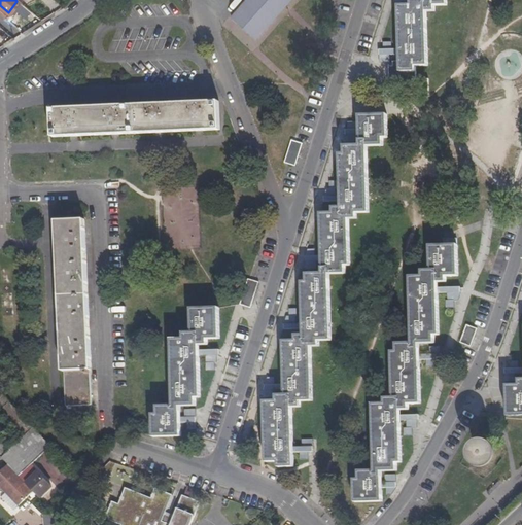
[(239,25),(252,37),(283,0),(239,0),(224,16),(232,23),(230,25),(235,30),(239,25)]
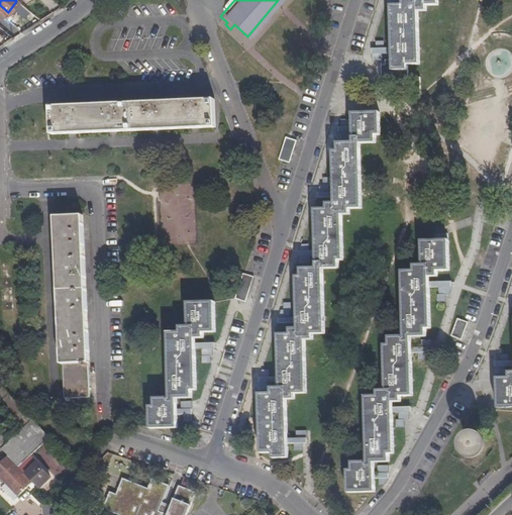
[(397,0),(397,3),(386,3),(385,46),(385,52),(385,59),(385,68),(402,68),(402,62),(414,62),(414,7),(422,7),(422,2),(434,2),(434,0),(397,0)]
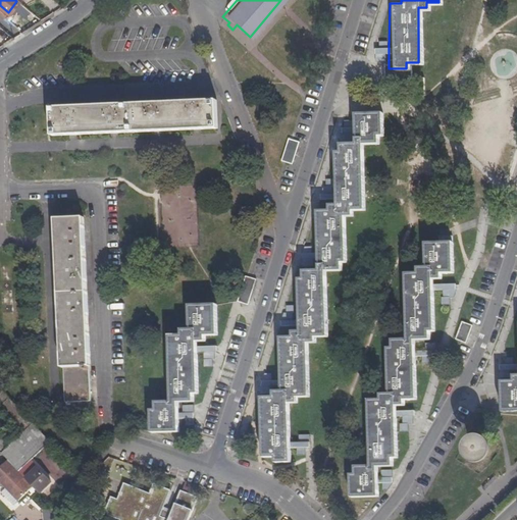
[(389,52),(389,47),(382,48),(382,40),(374,40),(374,48),(370,48),(370,61),(380,60),(379,53),(389,52)]
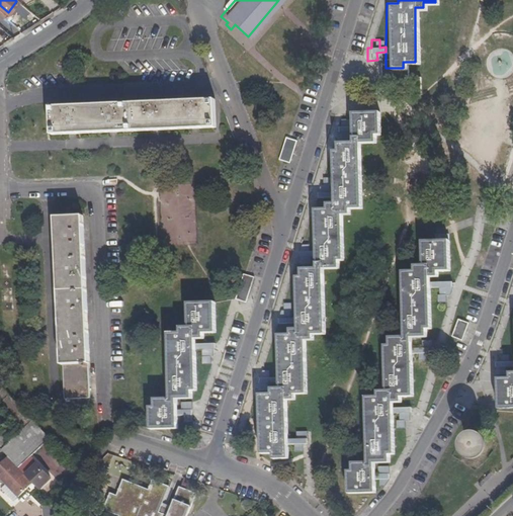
[(386,68),(386,59),(380,59),(380,63),(376,64),(376,88),(390,87),(390,83),(400,83),(400,87),(417,90),(415,75),(404,75),(403,68),(386,68)]
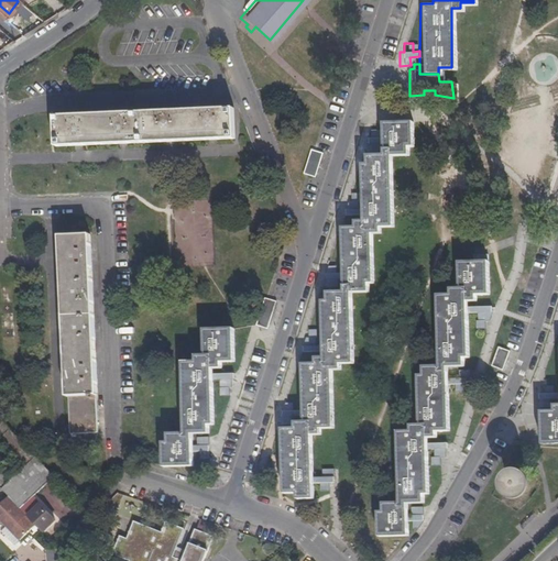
[(229,103),(51,111),(52,142),(230,134),(229,103)]
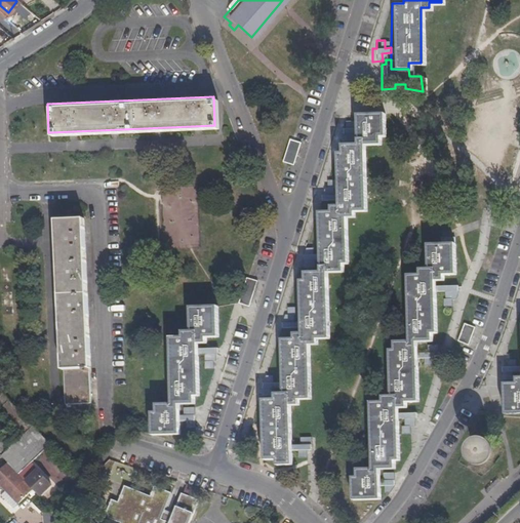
[(381,134),(381,113),(354,114),(354,127),(354,132),(354,143),(340,144),(340,151),(334,151),(335,195),(335,200),(335,205),(328,205),(328,211),(316,211),(317,253),(317,258),(317,270),(301,270),(301,278),(296,278),(297,319),(297,324),(297,330),(289,331),(289,336),(277,336),(278,379),(278,386),(279,391),(271,391),(271,397),(260,397),(261,457),(272,457),(273,463),(286,463),(286,447),(286,442),(285,402),(293,401),(292,396),(305,396),(304,343),(312,343),(311,336),(324,335),(323,270),(338,270),(338,262),(344,262),(343,215),(351,215),(351,209),(363,209),(361,144),(376,144),(376,135),(381,134)]
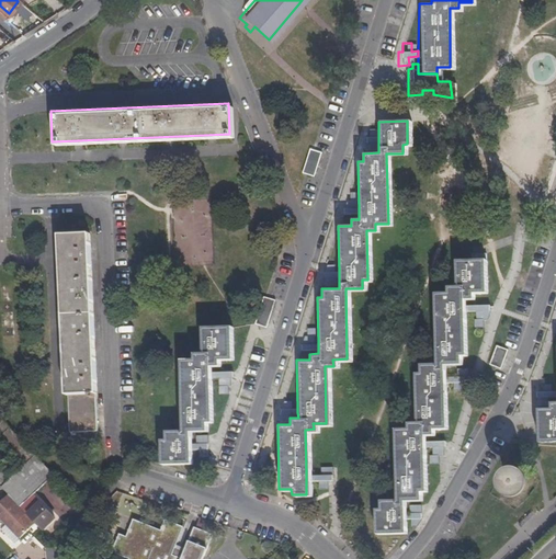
[(375,141),(378,141),(378,136),(375,136),(375,128),(366,128),(366,136),(363,136),(364,150),(375,149),(375,141)]
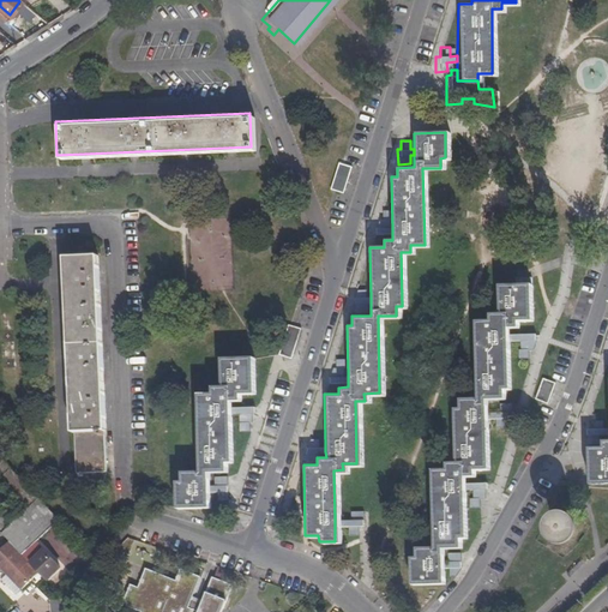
[(337,161),(335,161),(326,186),(330,187),(338,190),(347,165),(337,161)]
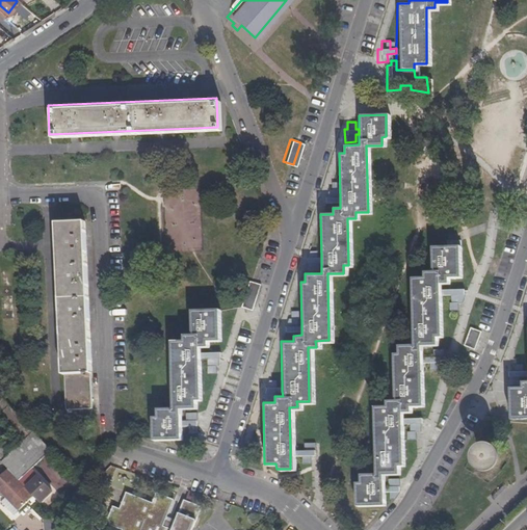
[(324,204),(340,203),(340,197),(335,197),(334,190),(335,190),(335,182),(327,183),(327,190),(324,199),(324,204)]
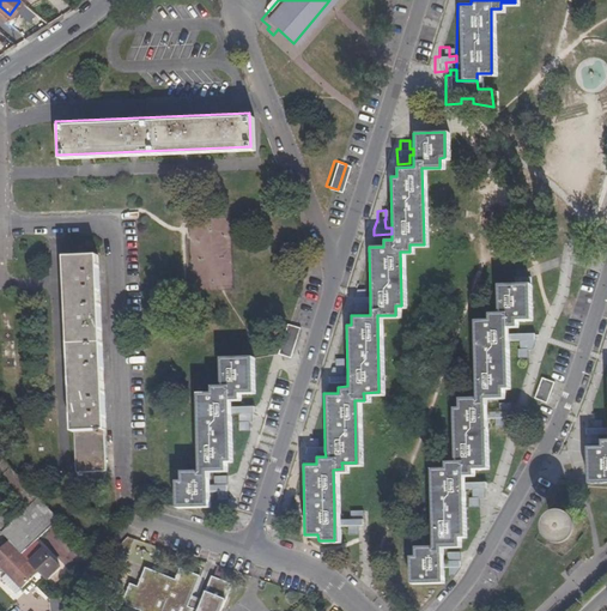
[(97,430),(91,255),(60,256),(64,430),(66,430),(66,471),(96,470),(96,430),(97,430)]
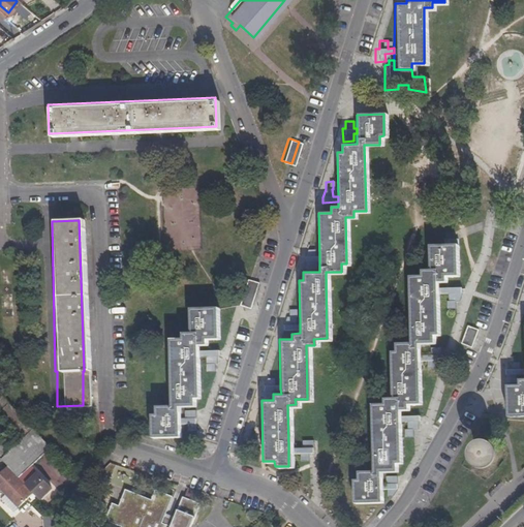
[(455,273),(455,244),(454,244),(440,244),(427,244),(427,267),(420,268),(419,274),(407,274),(408,341),(393,341),(393,349),(389,349),(390,396),(381,396),(381,402),(370,402),(371,469),(356,470),(356,477),(352,478),(352,500),(378,500),(378,488),(378,483),(378,470),(394,469),(394,463),(399,463),(399,436),(398,421),(398,415),(398,410),(405,410),(406,402),(418,401),(417,360),(417,359),(417,353),(417,340),(431,340),(431,333),(436,333),(434,291),(434,287),(434,279),(442,279),(442,274),(455,273)]
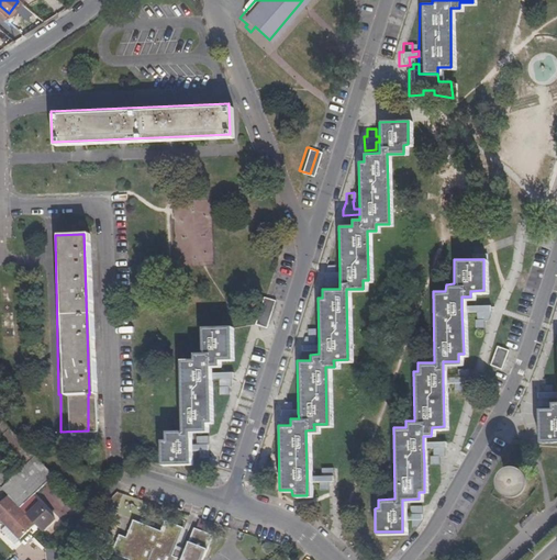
[(333,278),(340,277),(340,271),(332,272),(331,265),(325,265),(322,272),(322,286),(333,284),(333,278)]
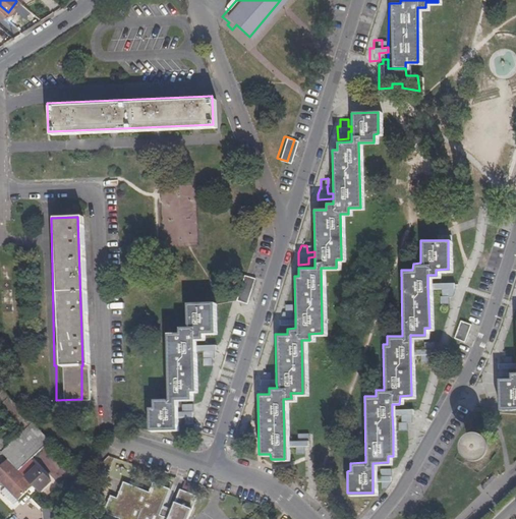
[(251,276),(241,273),(233,298),(243,301),(251,276)]
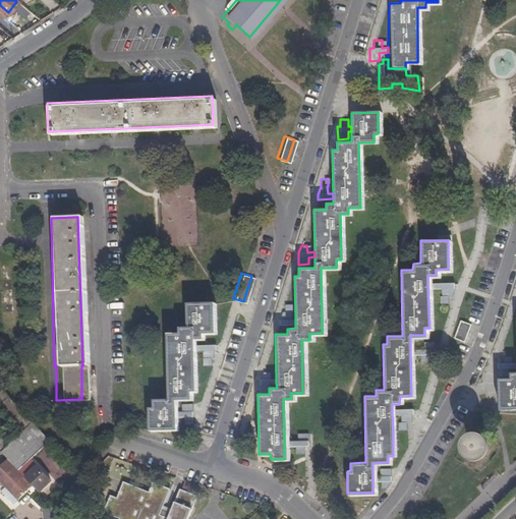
[(451,282),(427,283),(427,287),(437,287),(438,294),(436,294),(436,302),(445,302),(444,295),(448,295),(451,287),(451,282)]
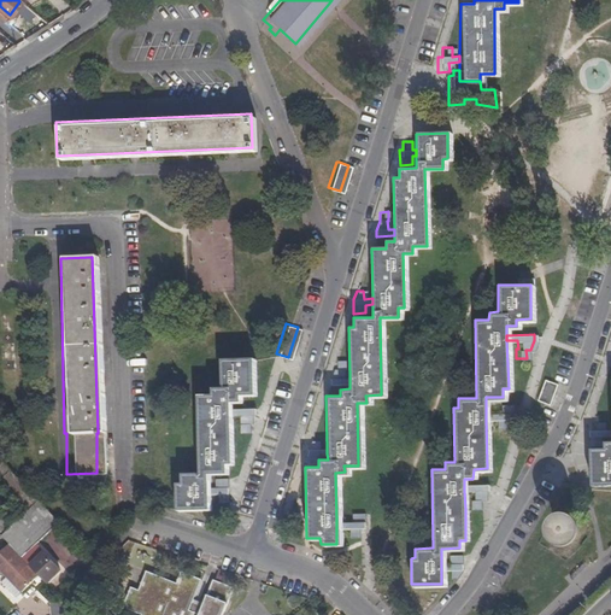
[(251,358),(219,358),(219,388),(212,388),(212,394),(198,394),(198,473),(180,473),(180,482),(175,482),(175,509),(206,509),(206,493),(206,487),(206,474),(224,474),(224,462),(230,462),(229,414),(229,408),(229,400),(238,399),(238,394),(251,394),(251,358)]
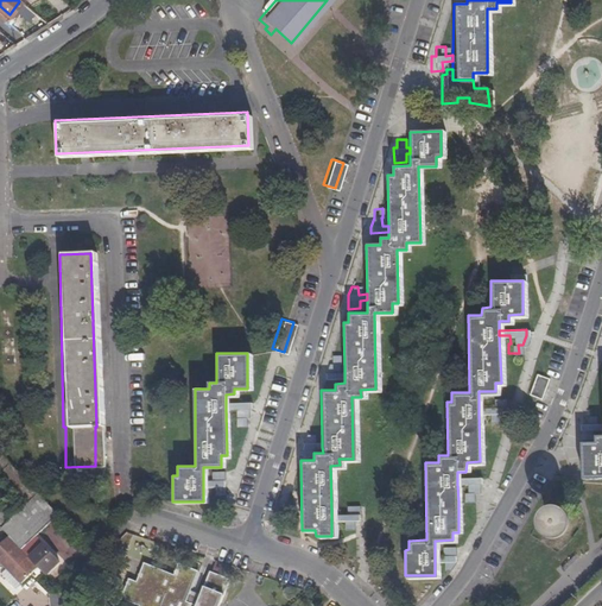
[(324,376),(344,376),(344,370),(335,370),(335,363),(336,363),(336,353),(329,353),(329,363),(327,363),(323,370),(324,376)]
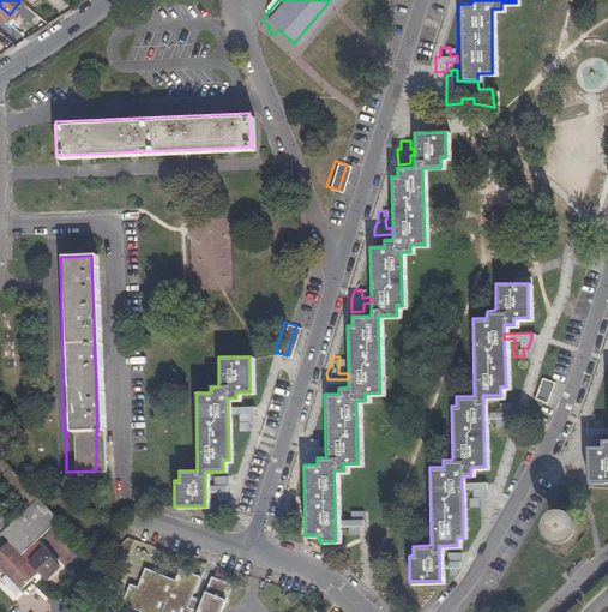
[(537,377),(531,395),(537,397),(543,400),(549,382),(545,379),(537,377)]
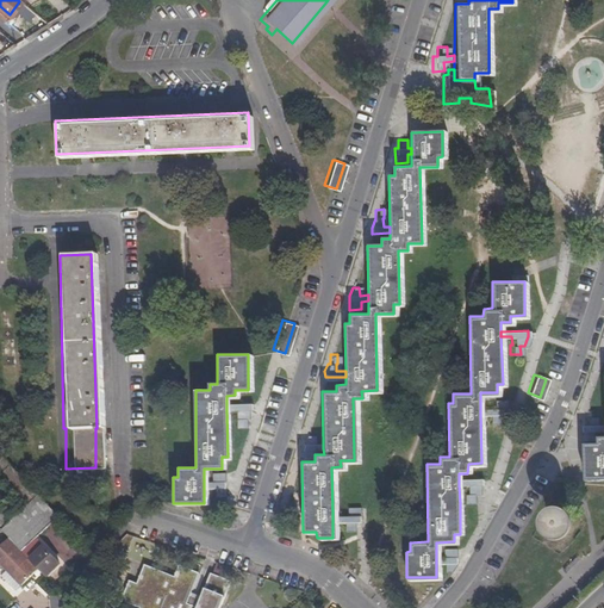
[(491,408),(480,408),(480,414),(489,414),(489,422),(498,422),(497,413),(503,413),(503,398),(491,398),(491,408)]
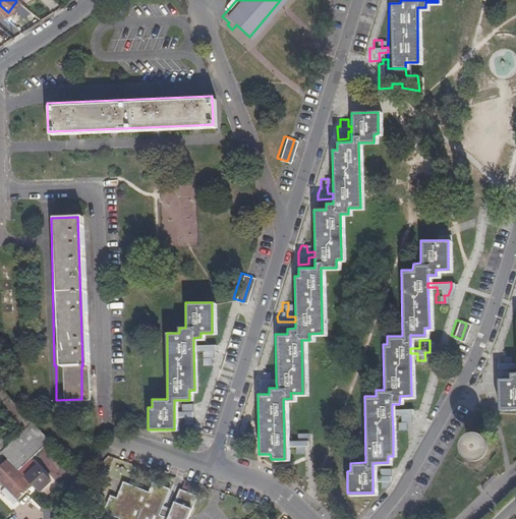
[(193,344),(193,349),(201,349),(202,364),(209,364),(209,356),(211,356),(211,349),(212,349),(212,344),(193,344)]
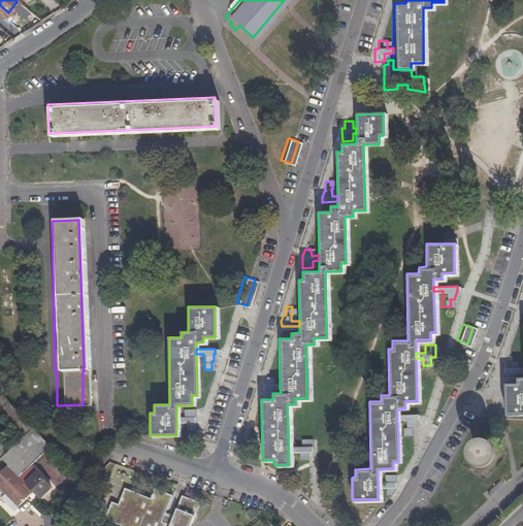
[(513,371),(522,370),(522,365),(516,366),(515,358),(508,359),(508,366),(502,366),(502,380),(513,379),(513,371)]
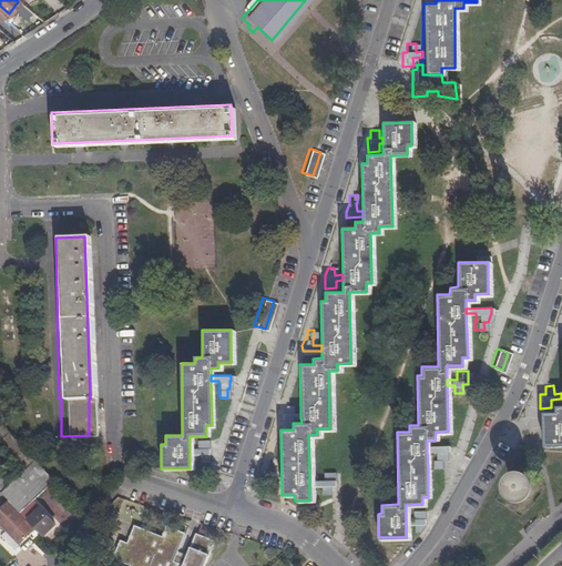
[(290,417),(300,417),(300,411),(290,412),(290,403),(284,403),(279,417),(279,426),(290,426),(290,417)]
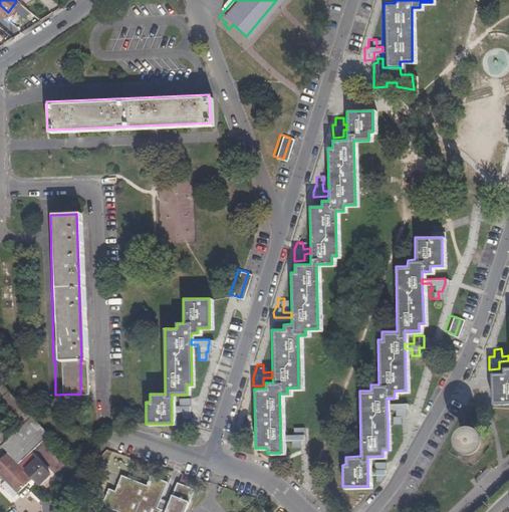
[(508,366),(502,366),(502,372),(490,372),(491,402),(508,402),(508,366)]
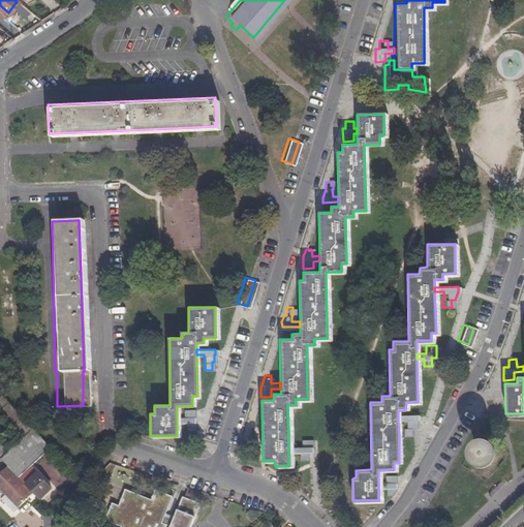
[(177,417),(177,423),(184,423),(184,431),(191,431),(191,410),(181,410),(181,417),(177,417)]
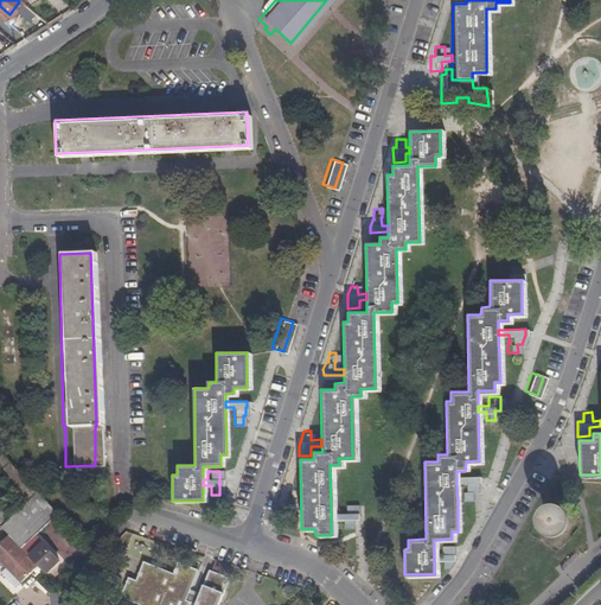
[(456,477),(456,483),(464,483),(464,491),(461,491),(461,501),(470,501),(470,491),(475,491),(474,483),(478,483),(478,477),(456,477)]
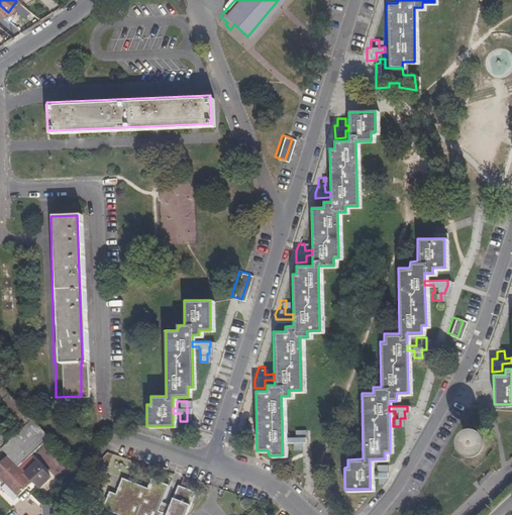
[(27,454),(46,434),(29,416),(21,425),(0,447),(0,449),(3,452),(4,453),(29,480),(36,487),(46,476),(27,454)]
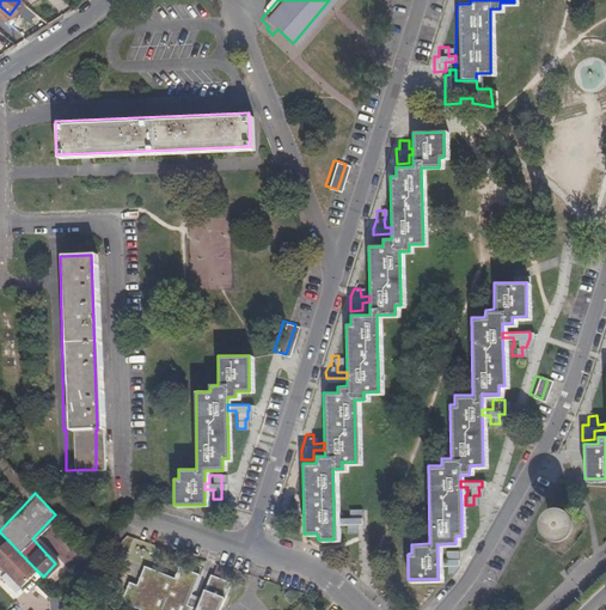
[(334,516),(334,522),(342,522),(343,531),(350,531),(350,522),(354,522),(354,507),(344,507),(344,516),(334,516)]
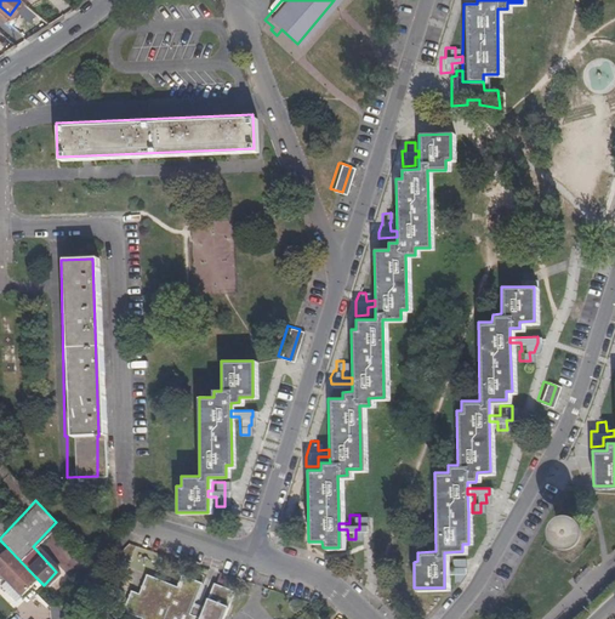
[(565,527),(562,527),(559,528),(557,531),(556,537),(558,540),(562,543),(564,544),(569,543),(573,539),(573,534),(571,531),(569,527),(565,527)]
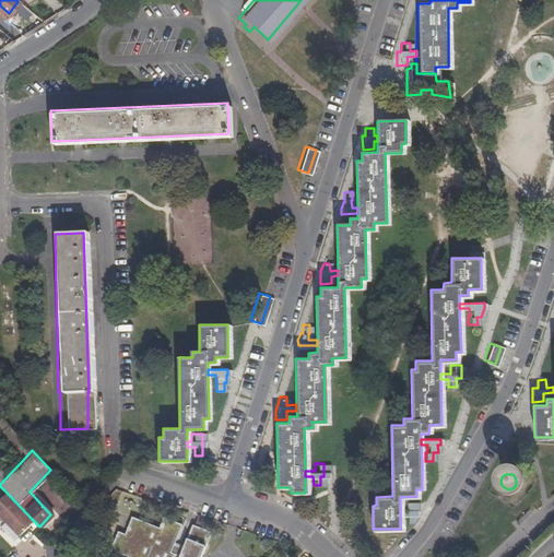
[(0,518),(16,534),(32,519),(4,490),(0,495),(0,518)]
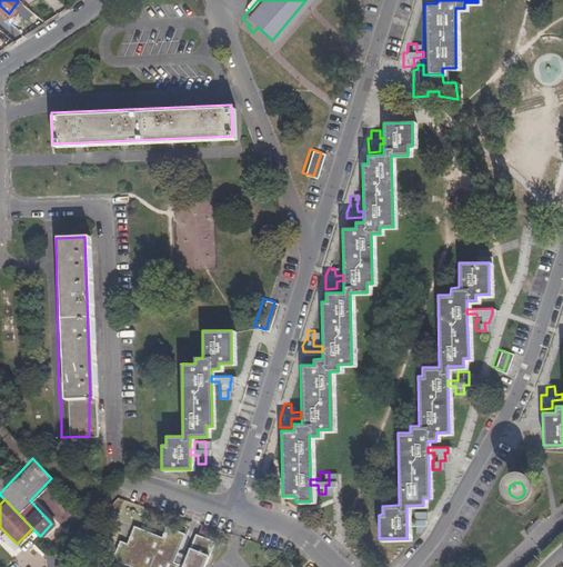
[(406,519),(406,525),(412,525),(412,534),(418,534),(422,525),(422,509),(411,509),(411,519),(406,519)]
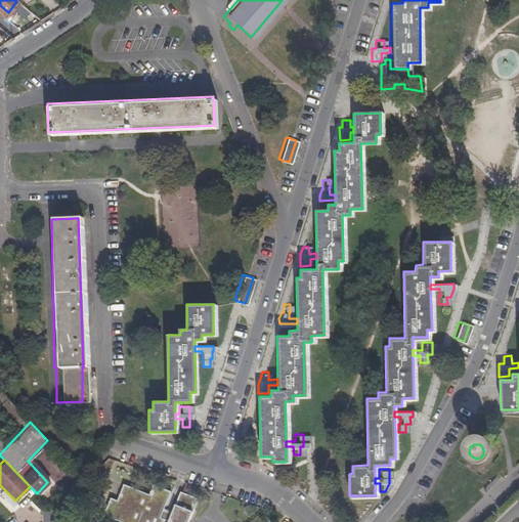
[(104,508),(116,513),(120,517),(117,521),(181,521),(191,495),(174,489),(167,511),(159,508),(164,491),(147,484),(143,494),(117,483),(104,508)]
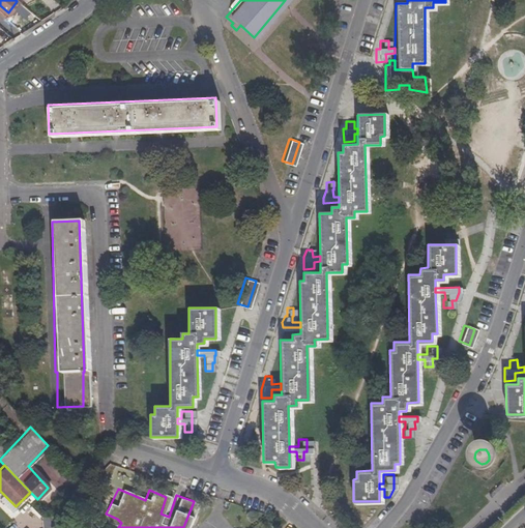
[(32,500),(26,505),(34,516),(40,509),(32,500)]
